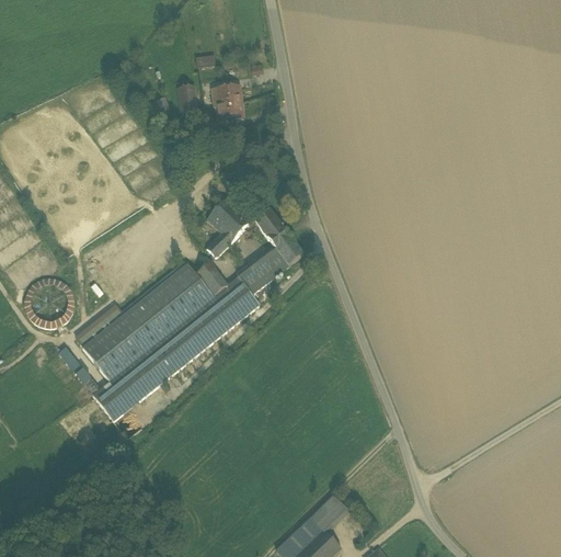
[(196,56),(197,65),(215,63),(214,54),(196,56)]
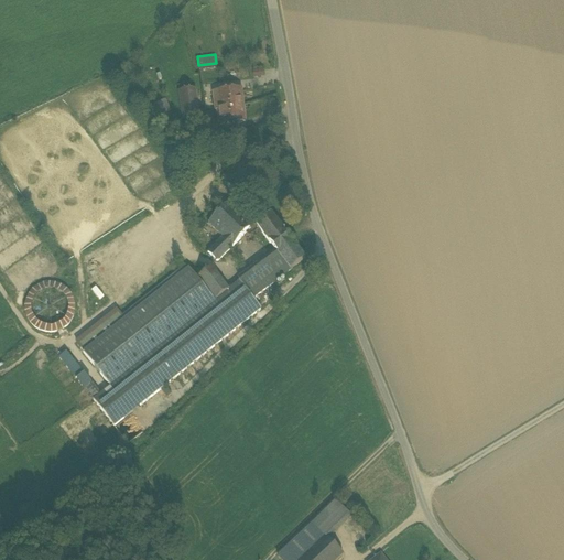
[(213,88),(215,106),(243,101),(241,85),(213,88)]
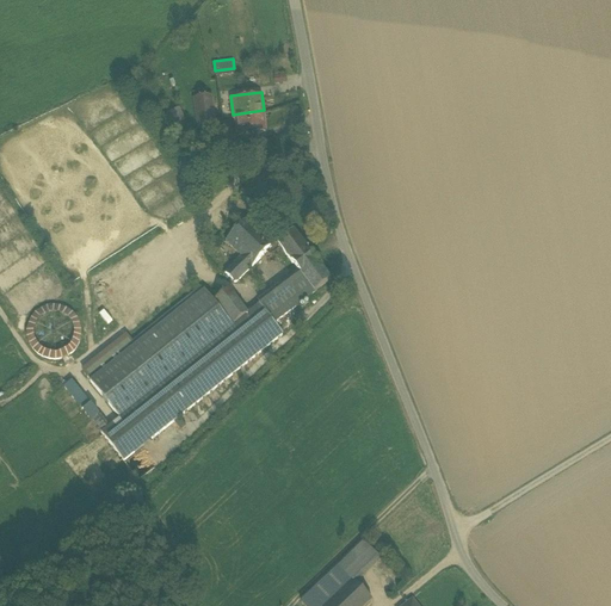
[(195,96),(199,122),(215,119),(210,93),(195,96)]
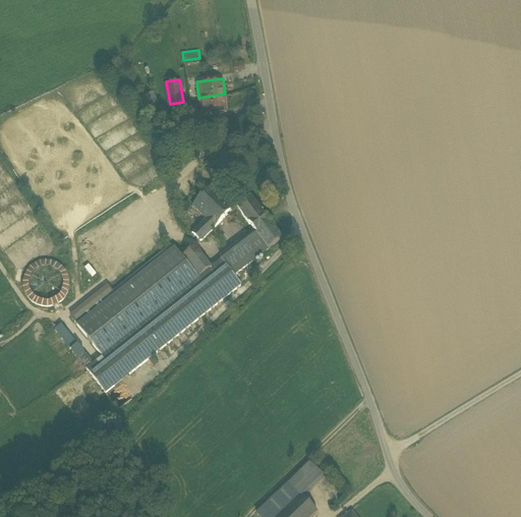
[(226,108),(225,94),(198,98),(201,98),(204,111),(226,108)]
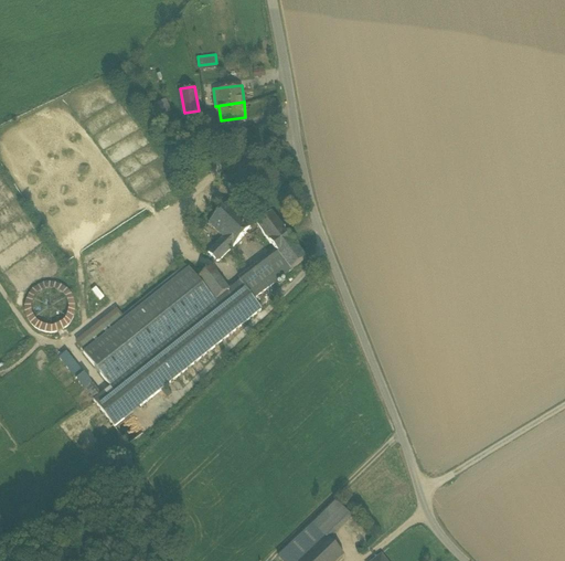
[(209,220),(223,234),(243,213),(230,199),(209,220)]
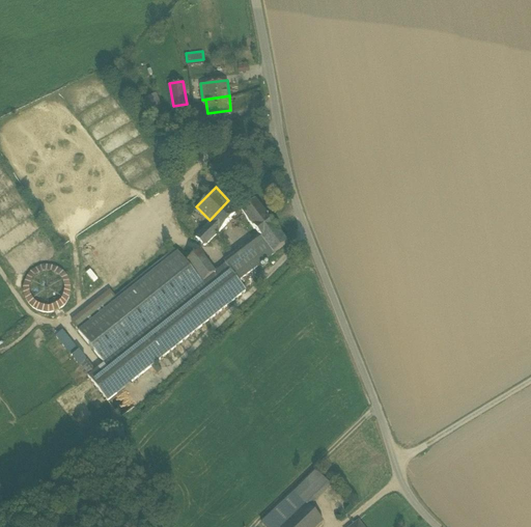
[(242,209),(254,225),(268,214),(269,214),(268,213),(267,214),(255,197),(241,207),(242,209)]
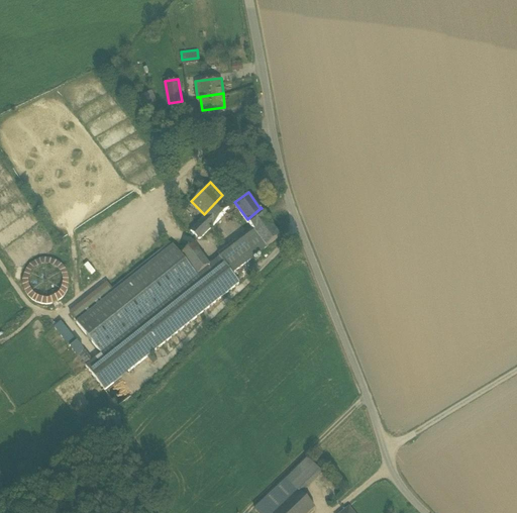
[(198,235),(199,235),(200,235),(232,202),(228,200),(227,199),(222,195),(204,214),(190,227),(198,235)]
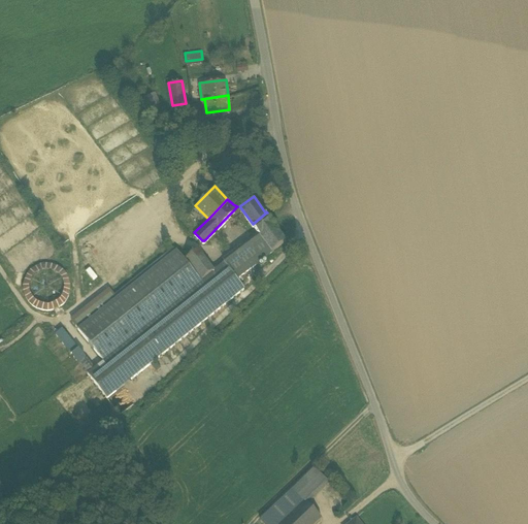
[(273,222),(266,213),(253,224),(259,232),(273,222)]
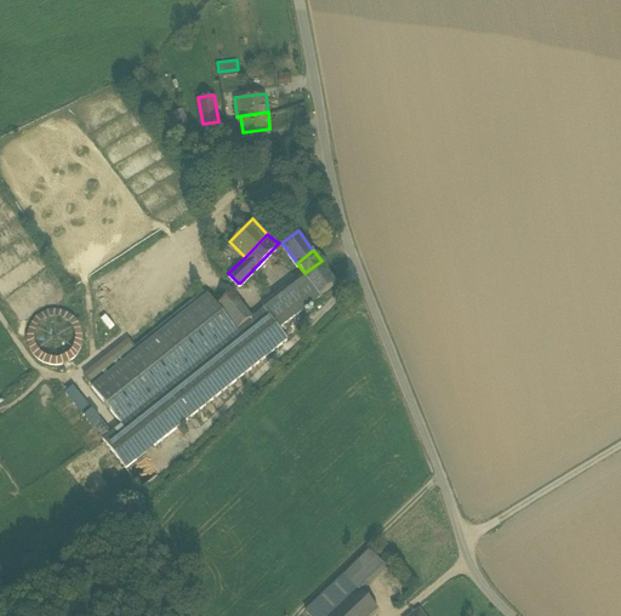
[(322,261),(305,273),(305,274),(319,294),(336,280),(322,262),(323,262),(322,261)]
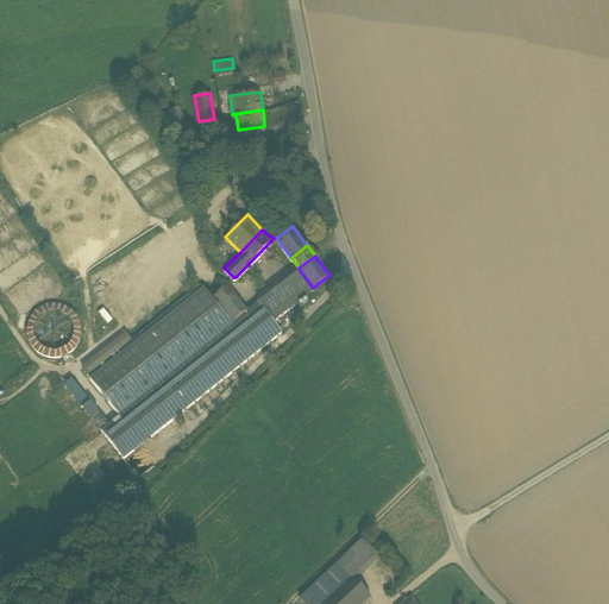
[(272,319),(313,288),(299,269),(248,308),(119,414),(101,428),(124,457),(281,329),(272,319)]
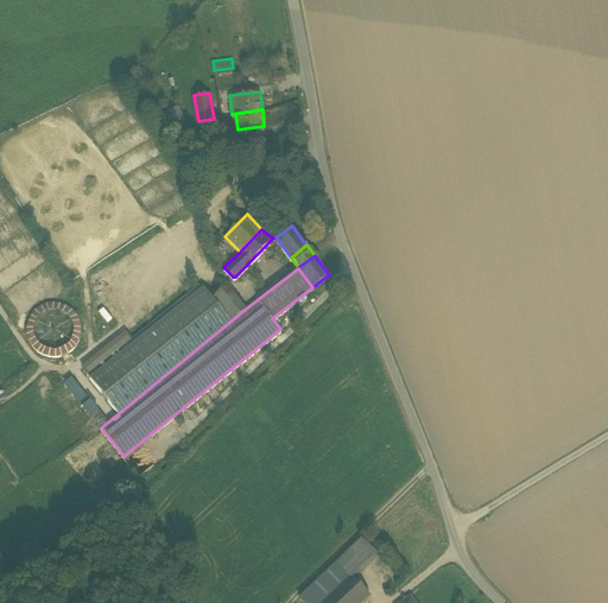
[(89,375),(119,413),(247,308),(228,284),(213,296),(203,285),(201,281),(87,372),(90,375),(89,375)]
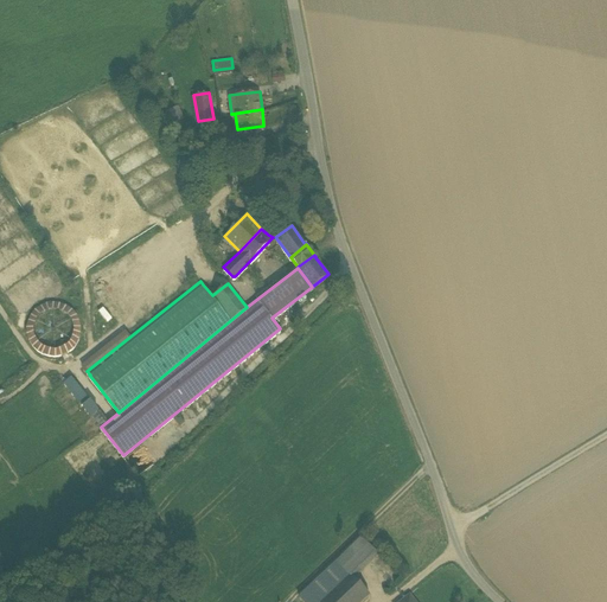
[(26,332),(30,343),(38,338),(34,331),(34,322),(39,314),(44,309),(51,307),(59,307),(66,311),(70,315),(78,311),(70,302),(59,299),(49,299),(38,302),(30,311),(26,321),(26,332)]
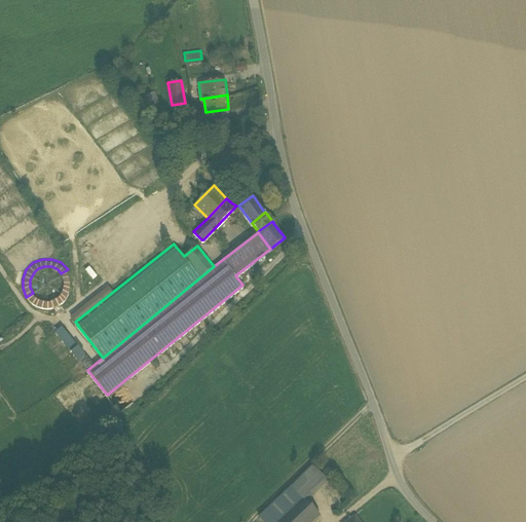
[(71,278),(68,269),(61,273),(63,278),(63,286),(61,293),(54,297),(48,299),(42,299),(37,297),(33,293),(26,297),(33,304),(42,307),(51,307),(61,304),(68,297),(71,288),(71,278)]
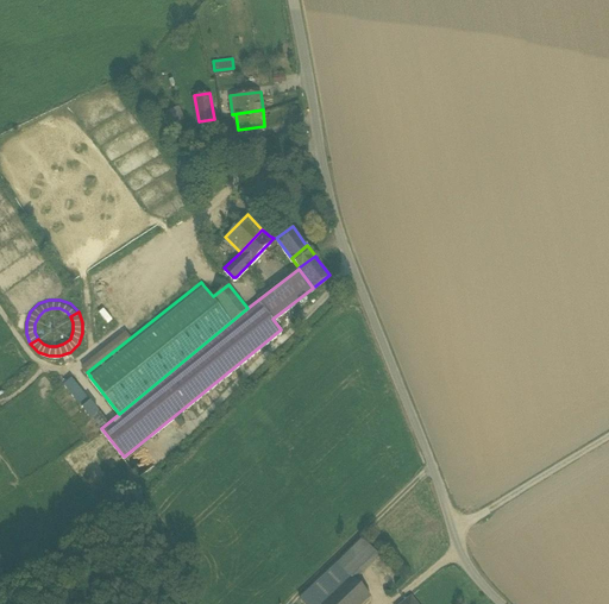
[(73,375),(64,382),(85,404),(93,397),(73,375)]
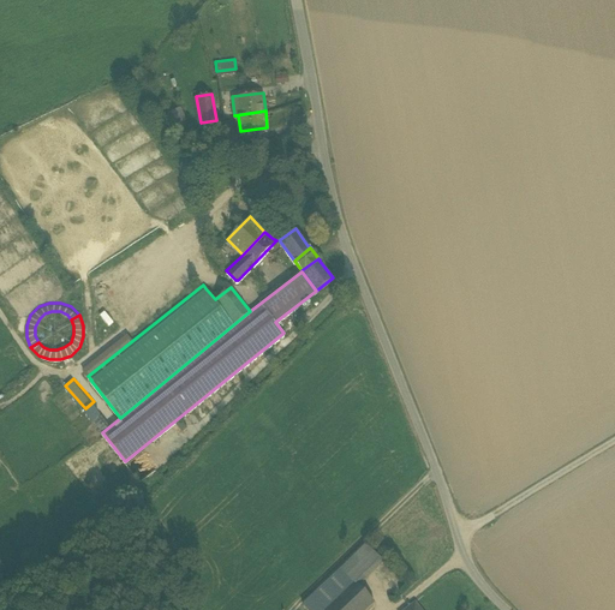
[(94,420),(105,413),(96,401),(87,408),(94,420)]
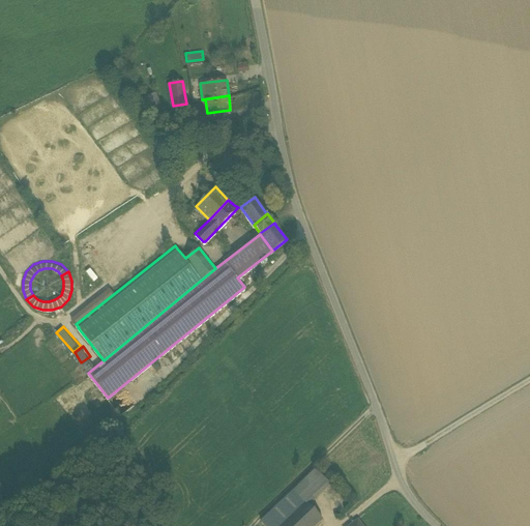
[(307,475),(294,489),(306,501),(308,504),(330,483),(316,467),(307,475)]
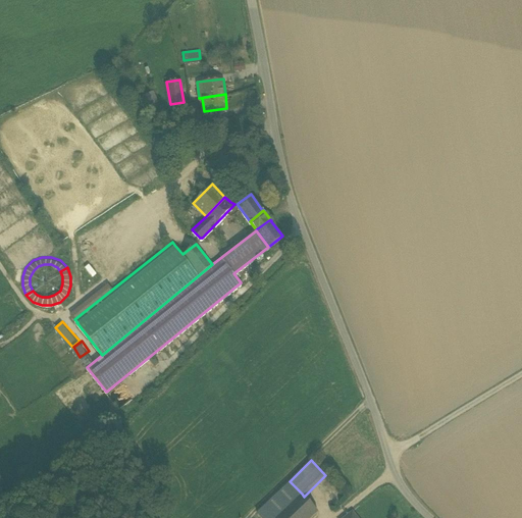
[(257,512),(263,517),(275,517),(302,494),(290,481),(257,512)]
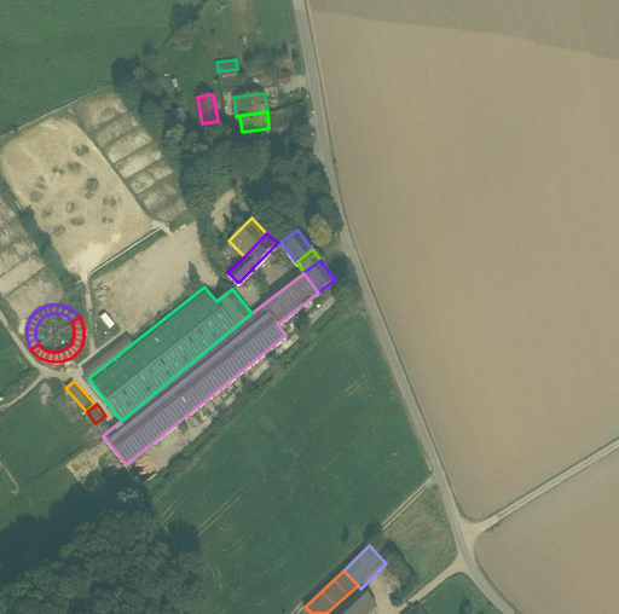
[(360,589),(358,585),(327,613),(365,613),(376,604),(360,589)]
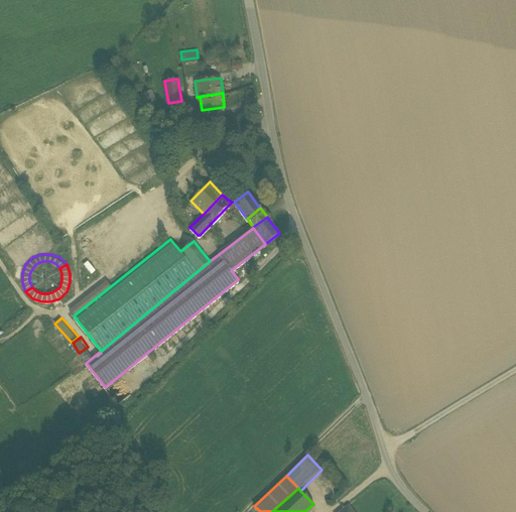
[(356,511),(349,502),(336,511),(356,511)]
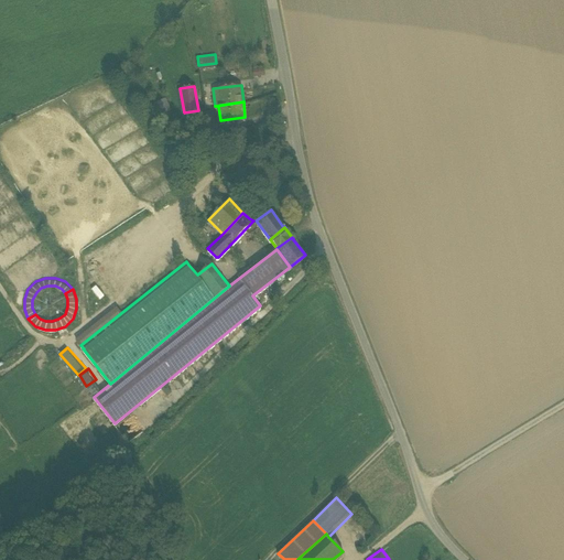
All buildings are outlined.
